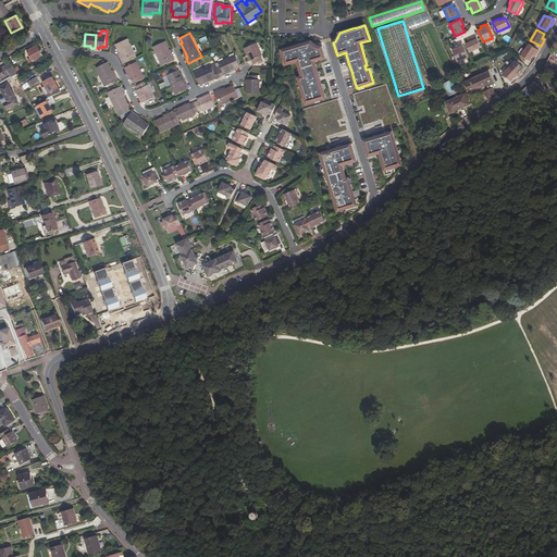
[(466,44),(470,52),(481,47),(477,37),(470,39),(471,41),(466,44)]
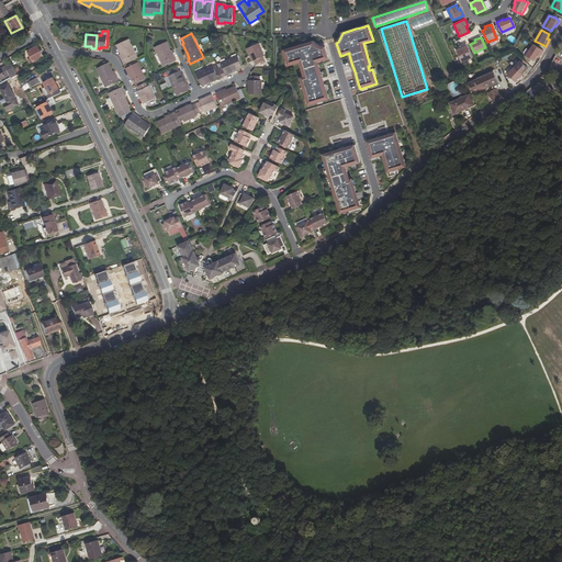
[(124,59),(123,60),(124,64),(137,58),(128,40),(116,45),(121,54),(124,59)]
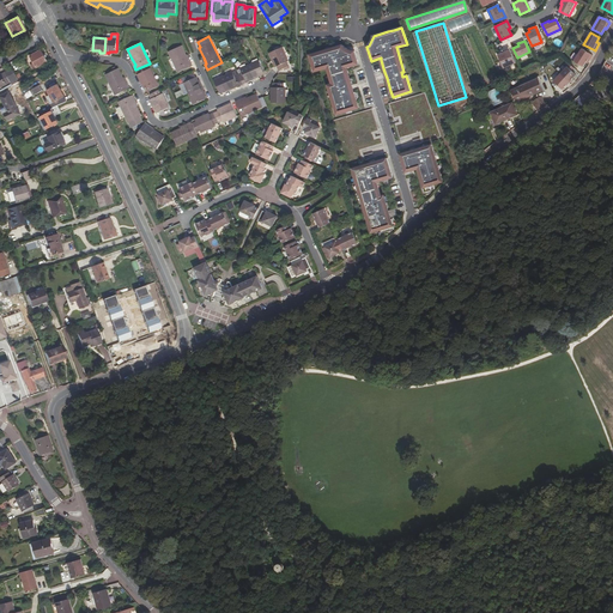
[(189,62),(186,55),(181,46),(169,52),(178,72),(193,66),(190,61),(189,62)]
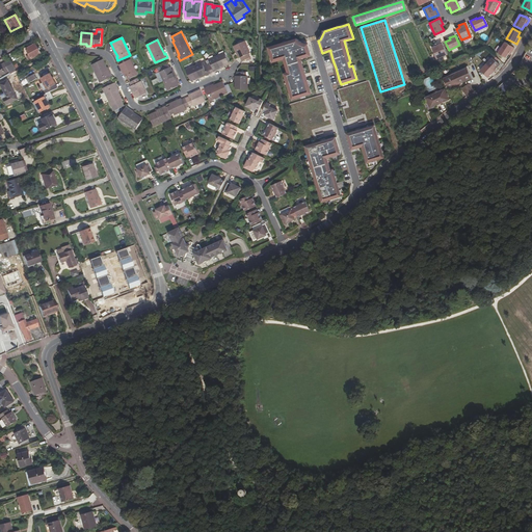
[(299,41),(298,40),(297,40),(292,41),(288,43),(283,44),(269,48),(272,57),(273,62),(285,59),(286,62),(287,61),(288,64),(287,65),(287,68),(289,73),(287,74),(285,74),(286,78),(288,83),(291,94),(292,99),(300,97),(306,95),(311,94),(309,85),(307,80),(306,74),(303,69),(301,61),(300,59),(311,56),(312,56),(308,44),(307,44),(304,44),(303,43),(301,42),(300,42),(299,41)]
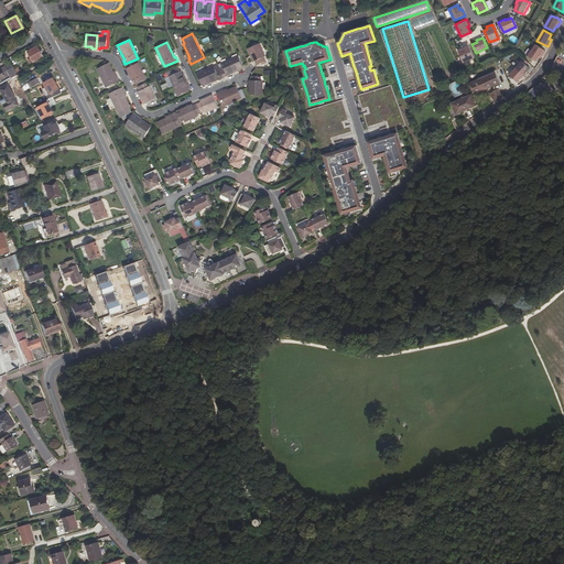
[(264,56),(259,44),(248,49),(253,62),(255,61),(257,65),(266,61),(263,57),(264,56)]
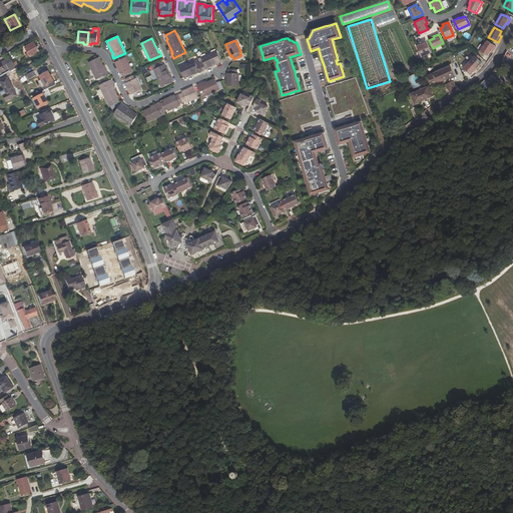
[(421,44),(417,46),(421,57),(432,52),(426,40),(420,42),(421,44)]
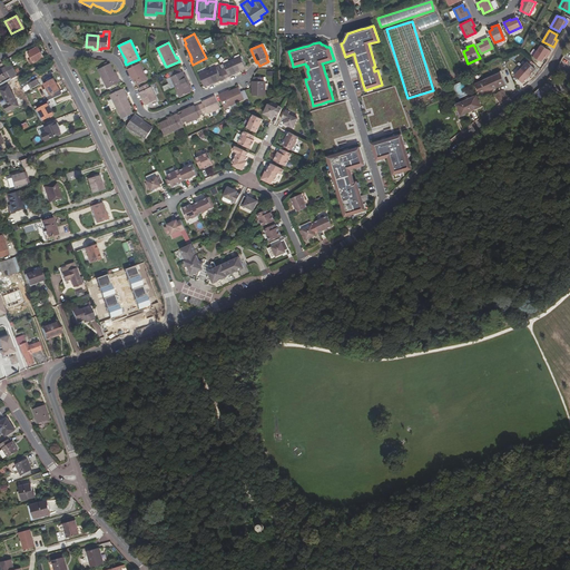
[(546,56),(548,57),(551,51),(541,45),(534,56),(542,60),(546,56)]
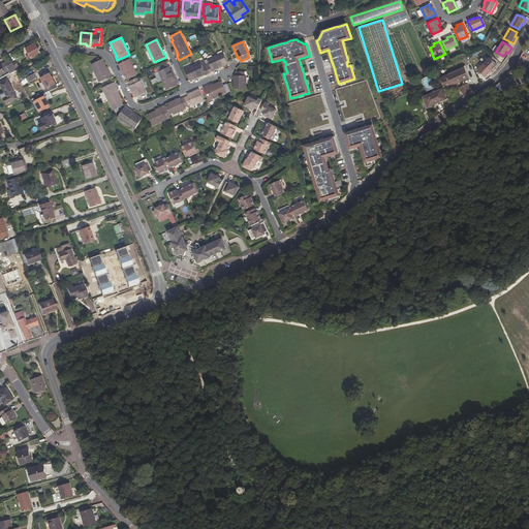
[(40,54),(35,43),(26,49),(32,58),(40,54)]
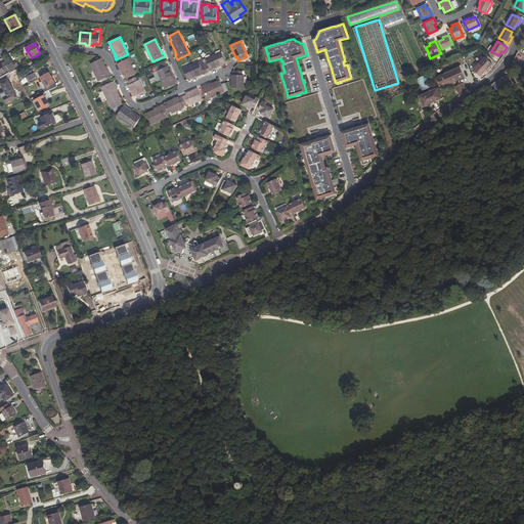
[(217,67),(217,68),(221,66),(220,64),(223,63),(226,61),(221,51),(212,55),(217,67)]
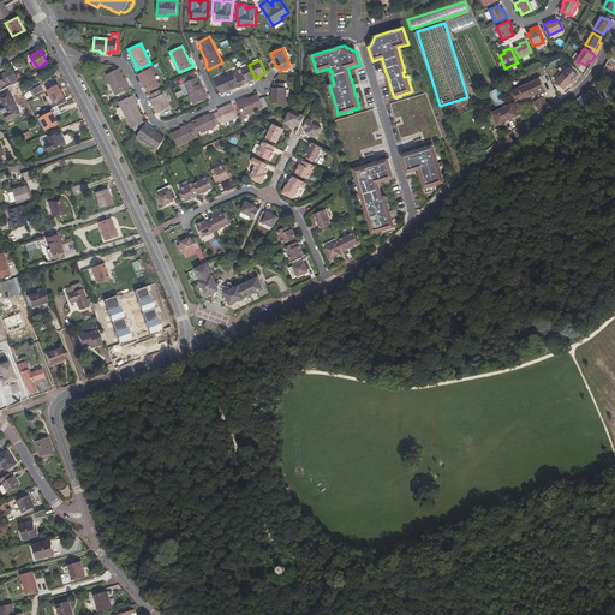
[(239,75),(244,84),(249,82),(248,81),(255,78),(249,65),(243,69),(244,72),(239,75)]
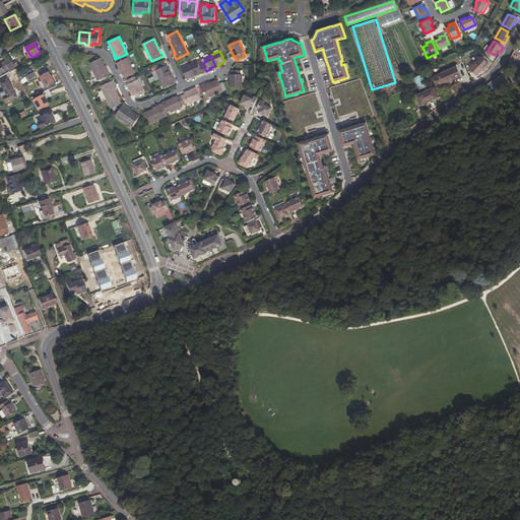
[(480,73),(483,70),(485,67),(489,63),(481,57),(478,60),(477,60),(472,65),(469,69),(477,76),(480,72),(480,73)]
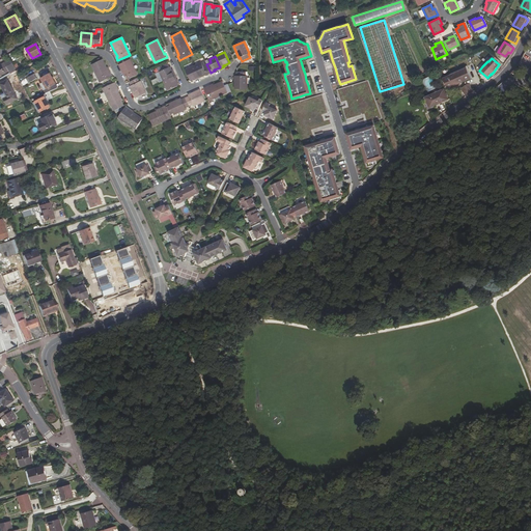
[(0,64),(0,76),(12,68),(15,67),(14,64),(10,59),(0,64)]
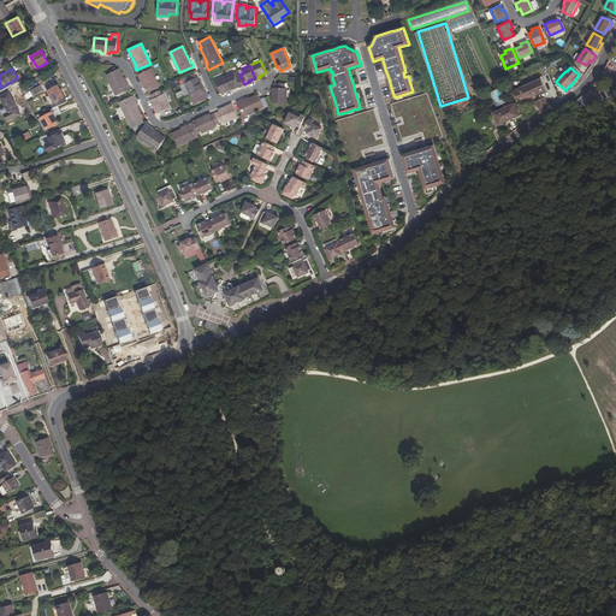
[(119,69),(107,75),(117,95),(130,88),(128,84),(126,86),(123,78),(119,69)]
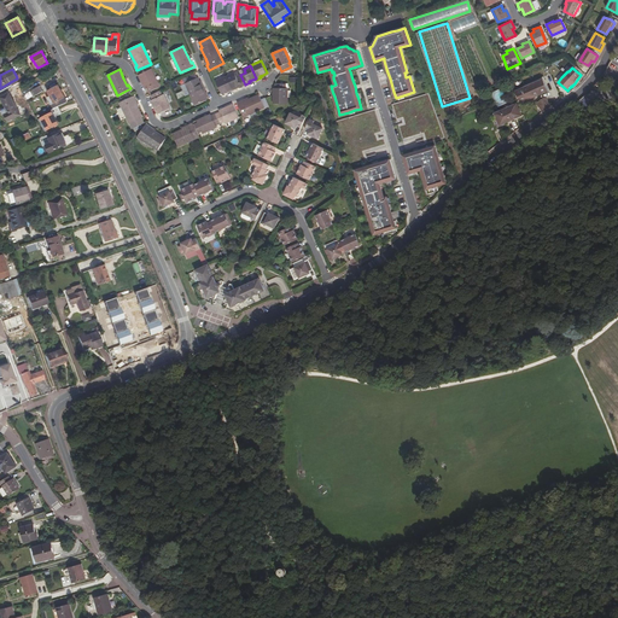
[(151,69),(139,75),(146,88),(147,88),(149,92),(159,87),(151,69)]
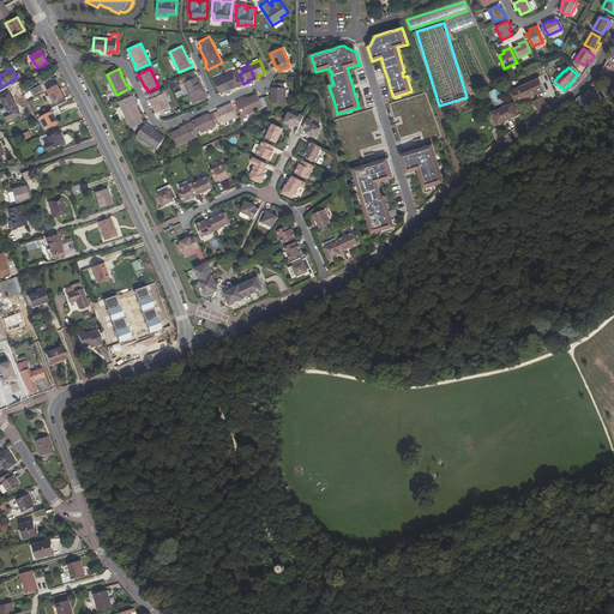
[(232,88),(239,84),(239,86),(244,84),(239,74),(235,77),(233,72),(226,76),(232,88)]
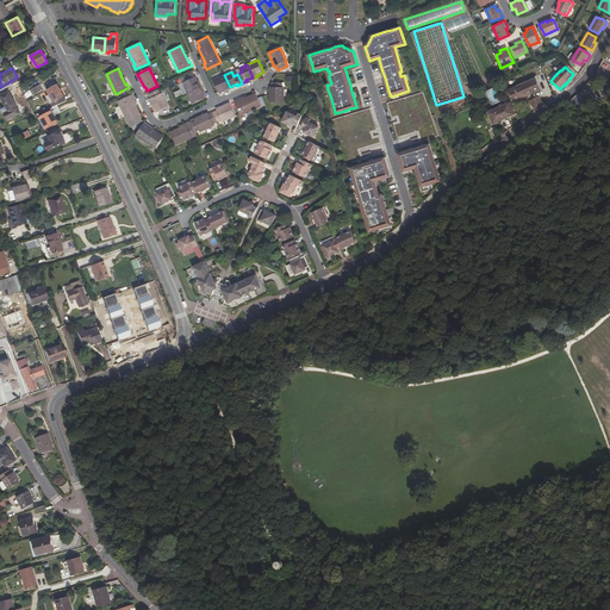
[(225,89),(226,91),(230,88),(230,87),(224,75),(213,80),(219,92),(222,91),(225,89)]
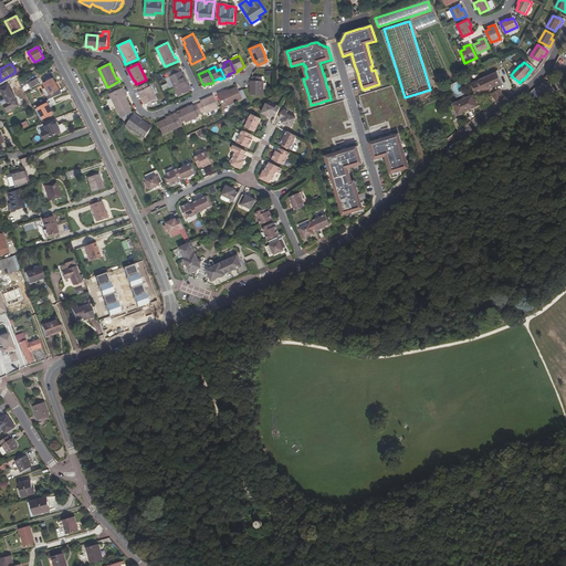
[(175,86),(187,81),(185,76),(184,77),(182,74),(181,71),(170,76),(175,86)]
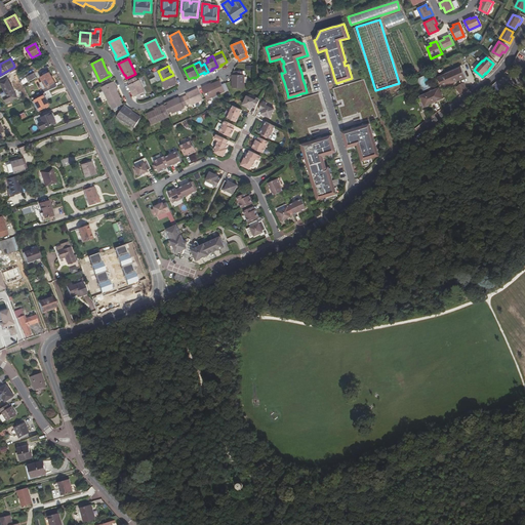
[(512,74),(515,68),(511,66),(507,71),(512,74)]
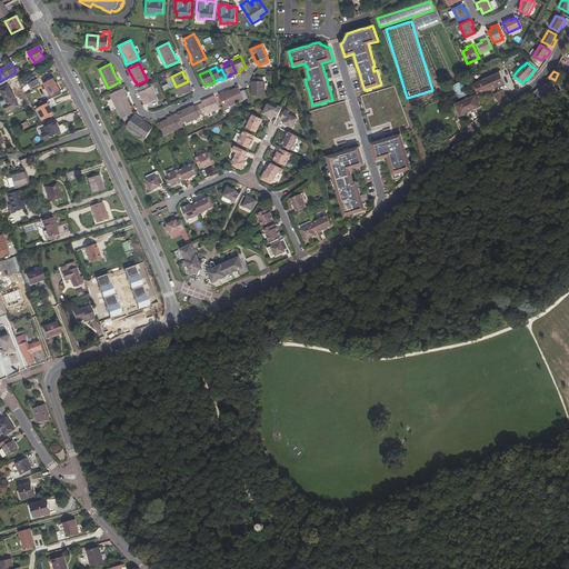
[(489,78),(476,83),(480,95),(505,83),(500,72),(489,78)]
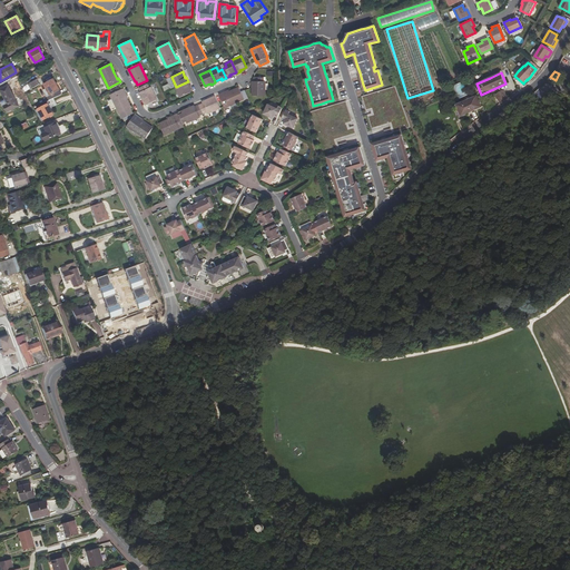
[(254,77),(254,81),(253,81),(252,96),(265,96),(265,81),(264,81),(264,77),(254,77)]
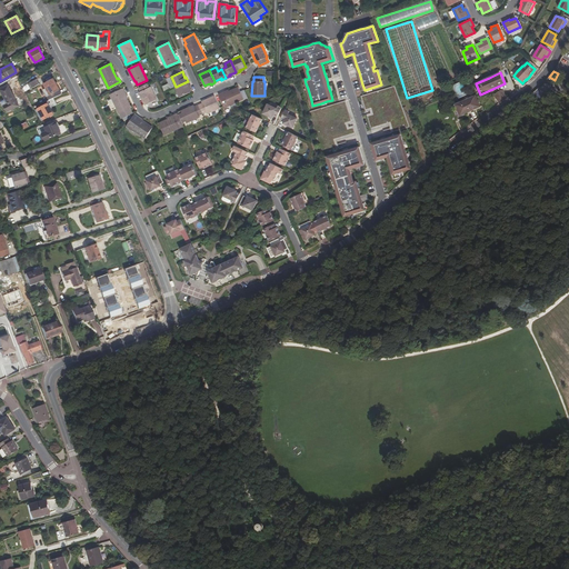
[(43,83),(46,88),(49,95),(47,97),(49,100),(53,98),(61,95),(53,78),(43,83)]
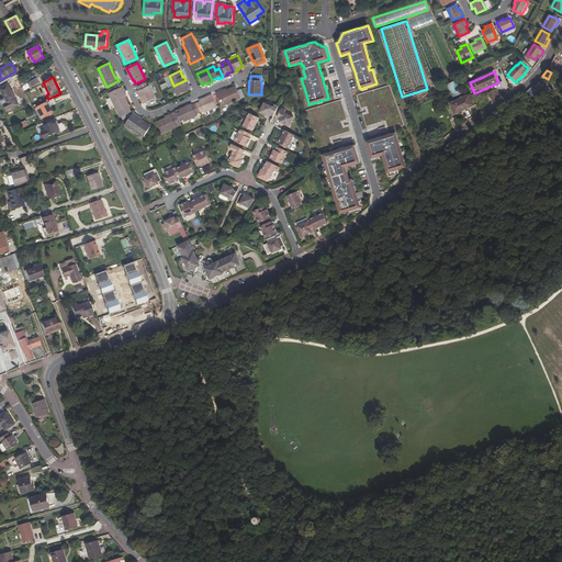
[(38,82),(36,78),(29,82),(31,87),(38,82)]
